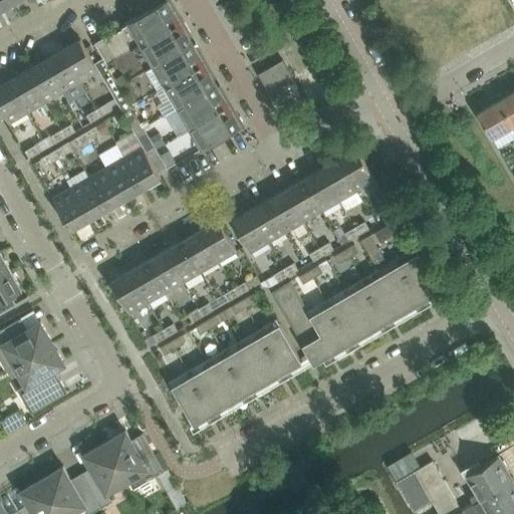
[(0,0),(0,9),(14,2),(12,0),(0,0)]
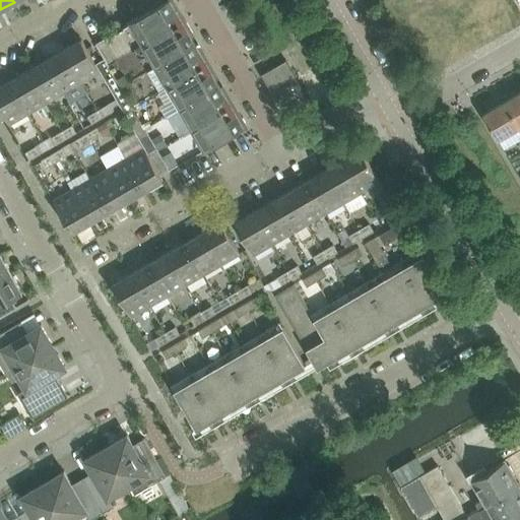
[(126,23),(95,41),(106,57),(108,60),(109,62),(143,42),(183,19),(171,0),(165,0),(130,20),(126,23)]
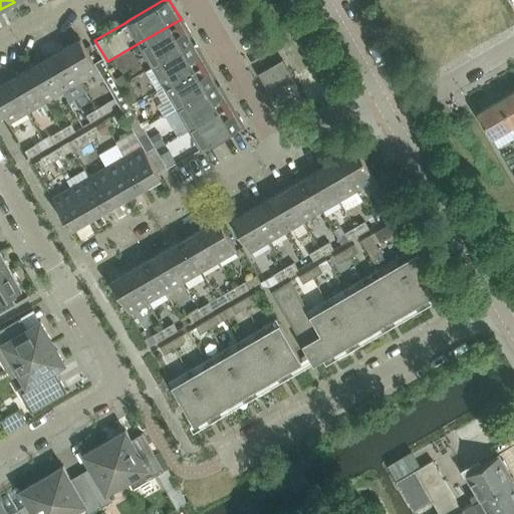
[(142,41),(107,61),(119,83),(120,82),(127,78),(193,40),(187,29),(181,19),(142,41)]
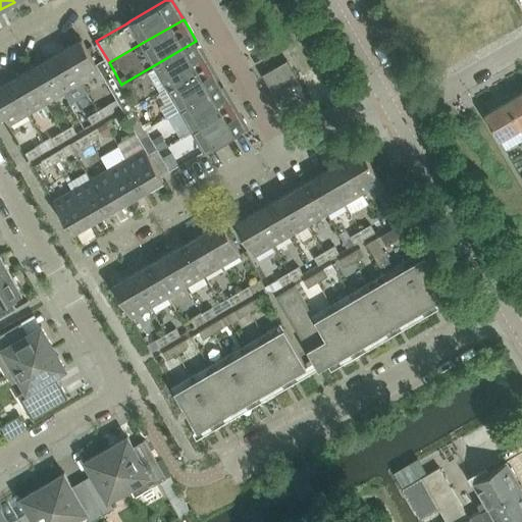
[(82,38),(63,48),(72,64),(83,82),(101,70),(96,63),(87,46),(82,38)]
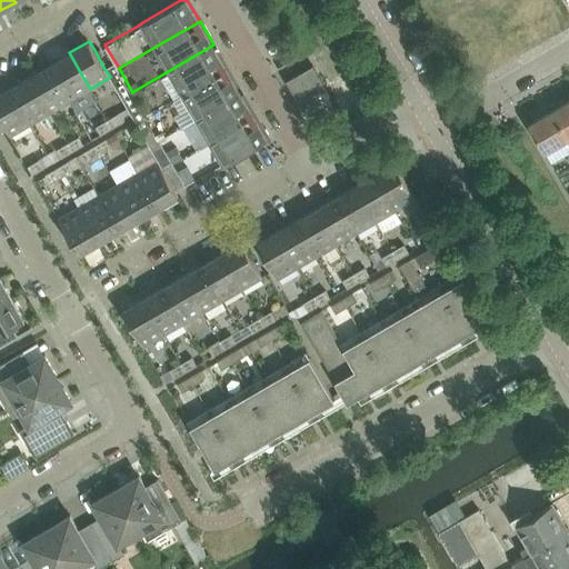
[(133,91),(132,92),(147,116),(185,93),(228,69),(213,45),(141,87),(133,91)]
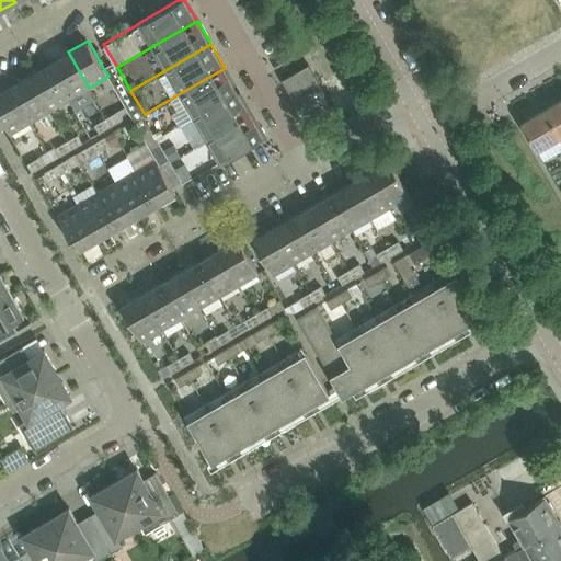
[(68,52),(48,63),(59,81),(69,99),(89,88),(78,69),(68,52)]
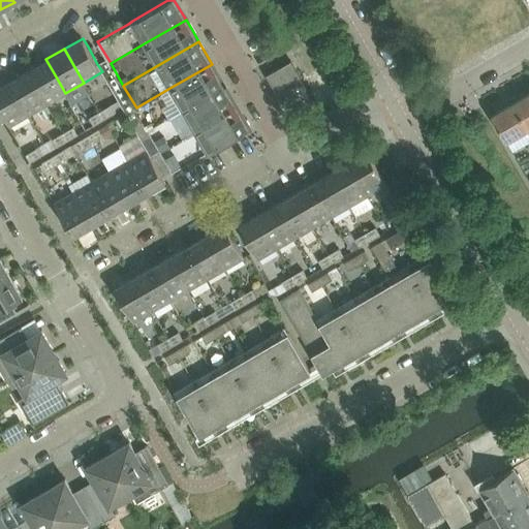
[(107,58),(97,64),(102,71),(119,100),(120,101),(123,107),(126,113),(130,120),(137,116),(141,115),(136,107),(123,86),(111,63),(110,61),(107,58)]
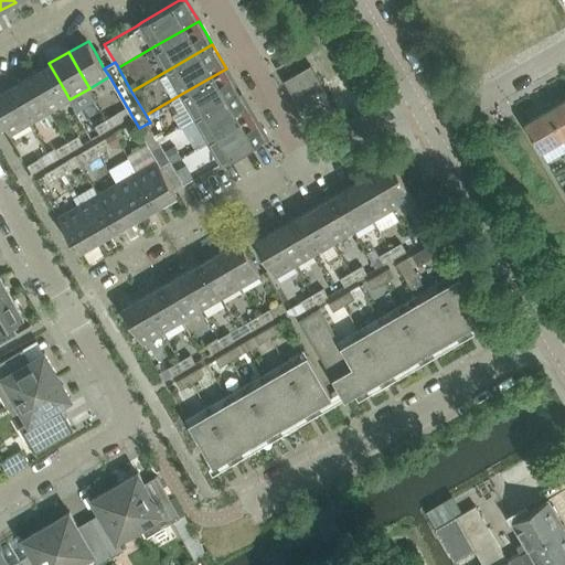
[(49,63),(29,75),(40,93),(50,110),(70,99),(60,82),(49,63)]
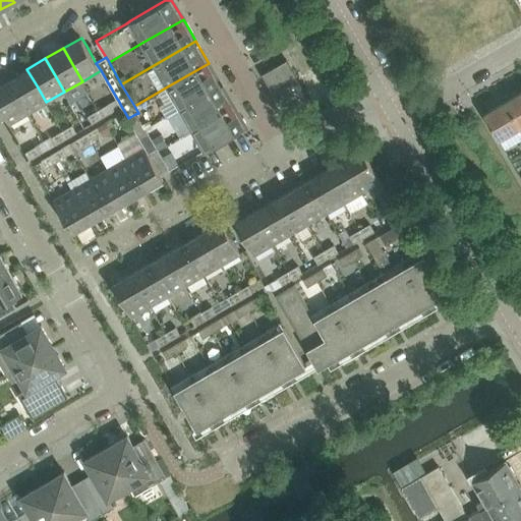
[(283,107),(305,94),(288,62),(265,75),(283,107)]
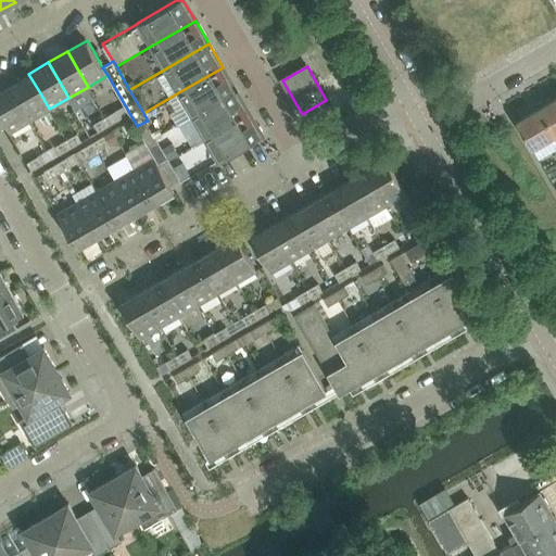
[(180,91),(143,113),(148,121),(155,134),(166,127),(192,112),(209,103),(235,88),(223,67),(180,91)]
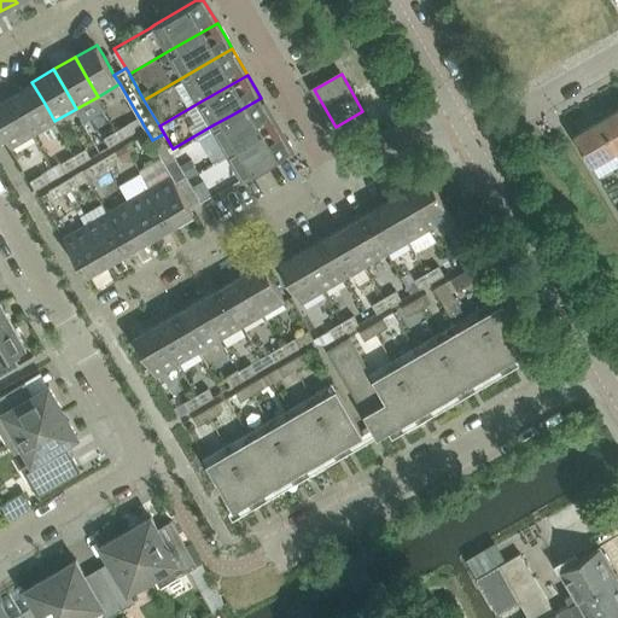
[(31,82),(11,94),(22,114),(34,133),(54,121),(44,101),(31,82)]
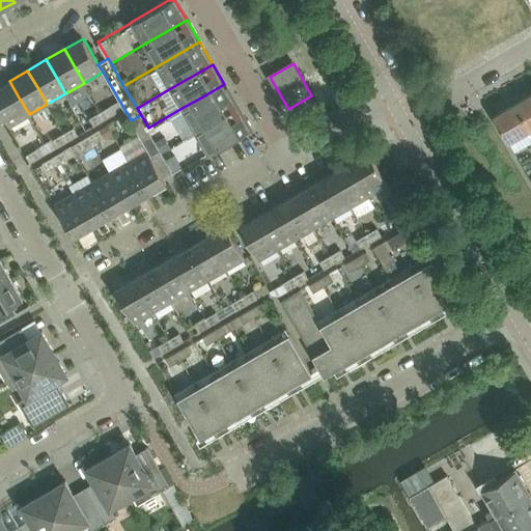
[(9,81),(0,85),(0,109),(9,126),(29,114),(19,98),(9,81)]
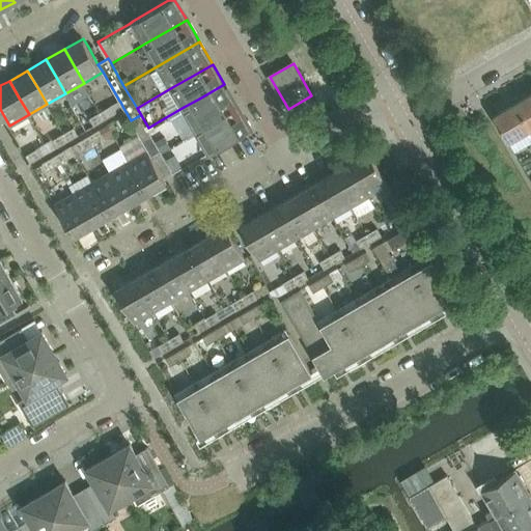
[(159,121),(148,128),(156,140),(161,148),(170,143),(196,129),(236,105),(224,84),(199,99),(184,107),(159,121)]
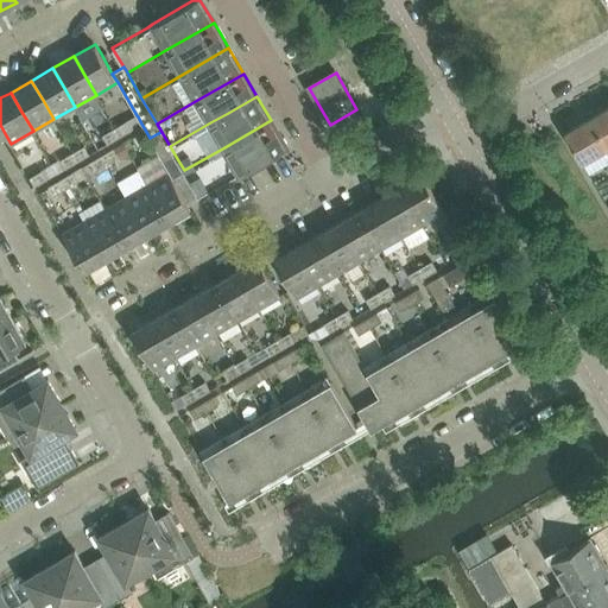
[(607,107),(593,116),(601,132),(607,144),(607,107)]
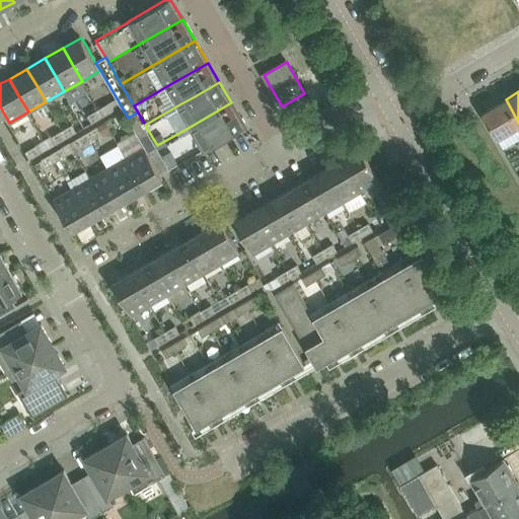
[(506,99),(484,113),(498,138),(518,125),(518,123),(513,113),(506,99)]
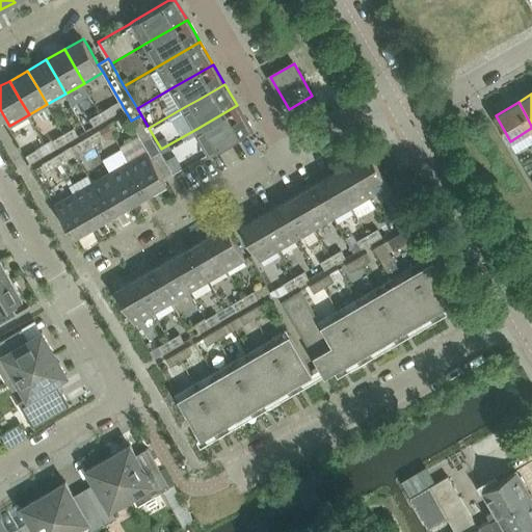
[(170,143),(161,149),(174,171),(178,168),(189,162),(209,151),(228,139),(243,130),(249,127),(237,105),(196,129),(170,143)]
